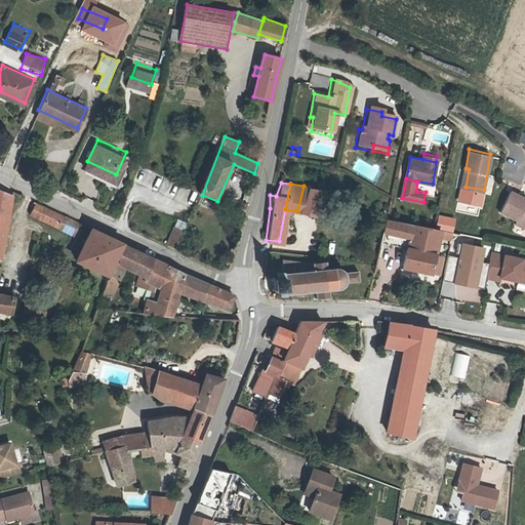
[(304,186),(297,211),(314,214),(321,194),(323,189),(304,186)]
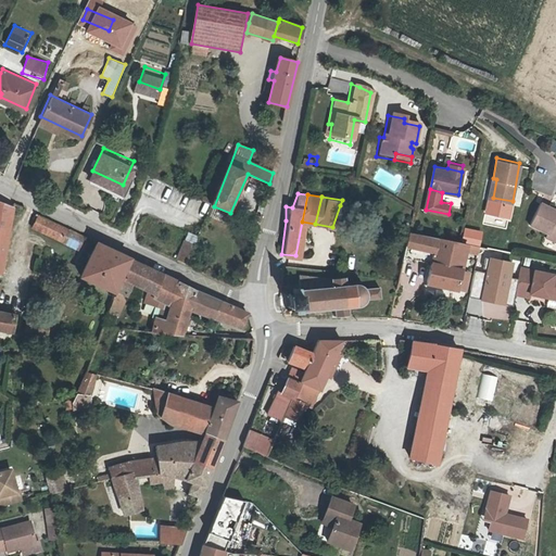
[(555,237),(555,205),(542,200),(532,222),(550,229),(547,234),(555,237)]
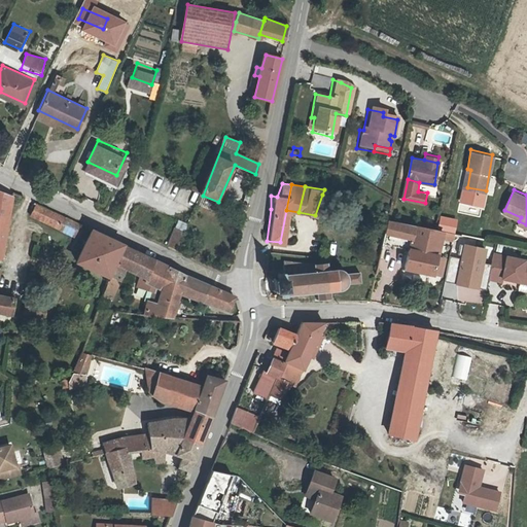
[(70,229),(76,216),(30,195),(25,206),(70,229)]
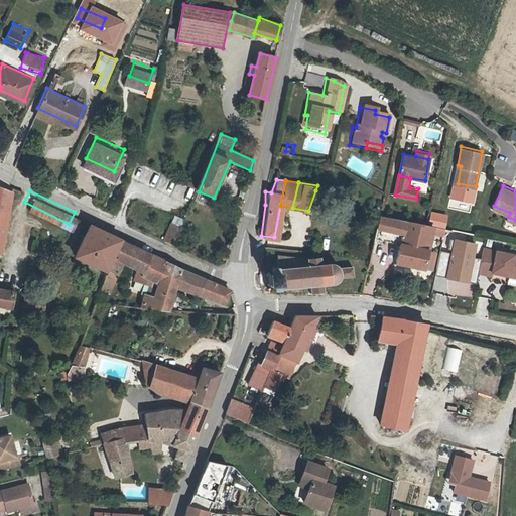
[(397,240),(402,218),(378,213),(373,234),(397,240)]
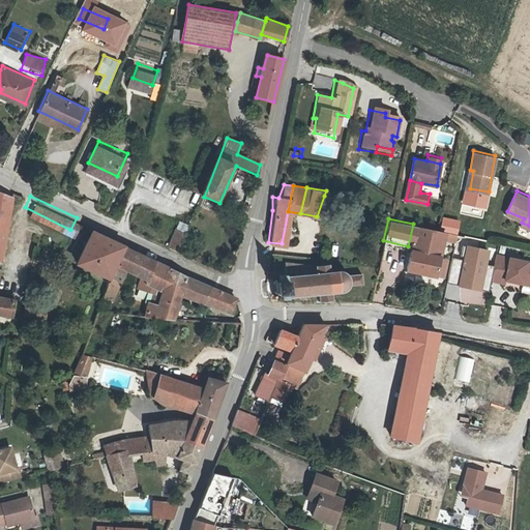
[(181,251),(189,224),(177,221),(169,247),(181,251)]
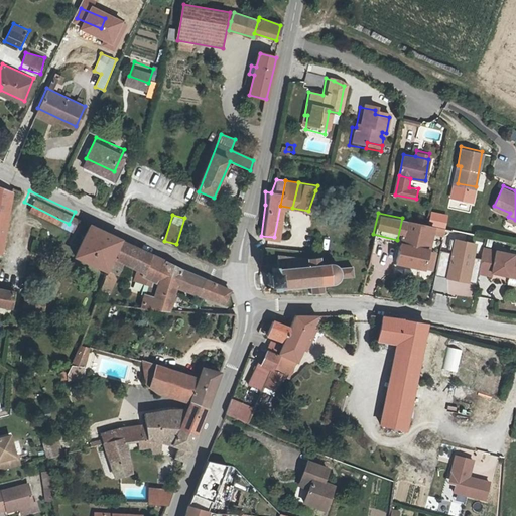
[(105,250),(113,230),(83,216),(73,246),(102,259),(104,254),(105,250)]
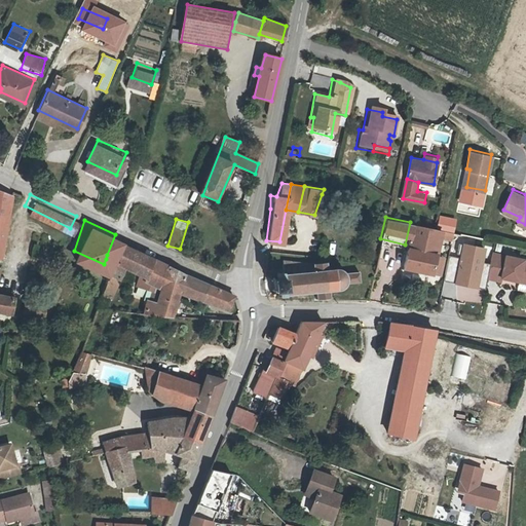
[(405,245),(401,261),(427,268),(427,267),(436,269),(440,253),(431,251),(438,227),(435,226),(410,222),(405,245)]
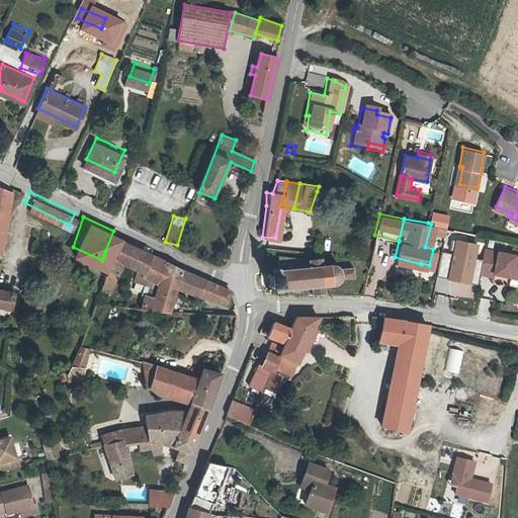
[(113,231),(105,251),(122,259),(131,240),(113,231)]
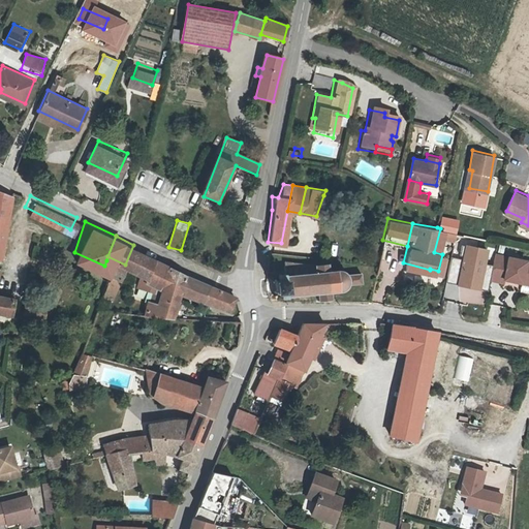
[(466,254),(465,257),(454,255),(447,280),(461,283),(462,275),(481,278),(479,286),(489,288),(491,277),(494,262),(485,261),(488,248),(464,243),(462,253),(466,254)]
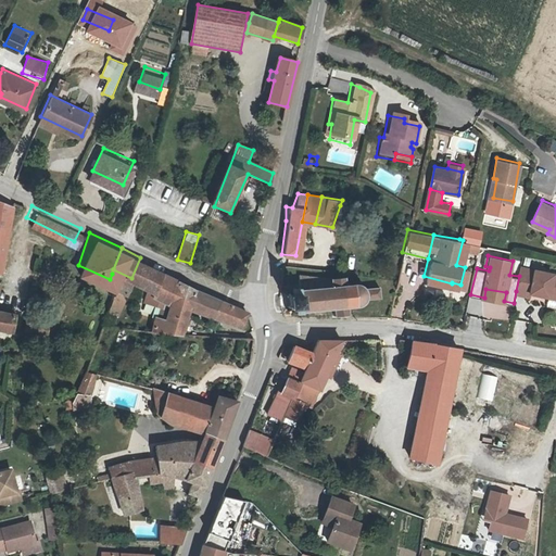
[(140,257),(131,278),(144,283),(153,263),(140,257)]
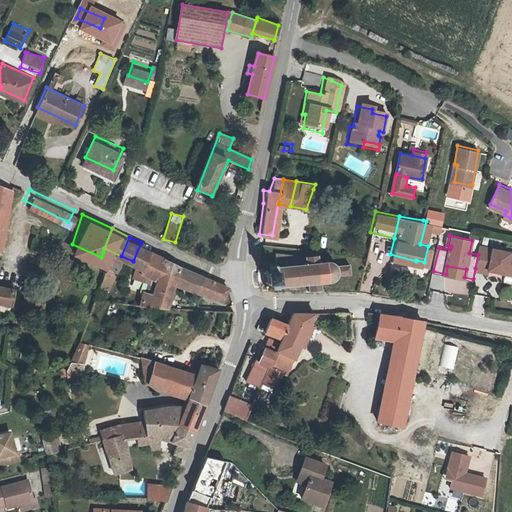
[(175,259),(141,242),(133,261),(132,263),(147,274),(142,286),(133,285),(132,288),(109,284),(106,293),(160,299),(169,274),(175,259)]
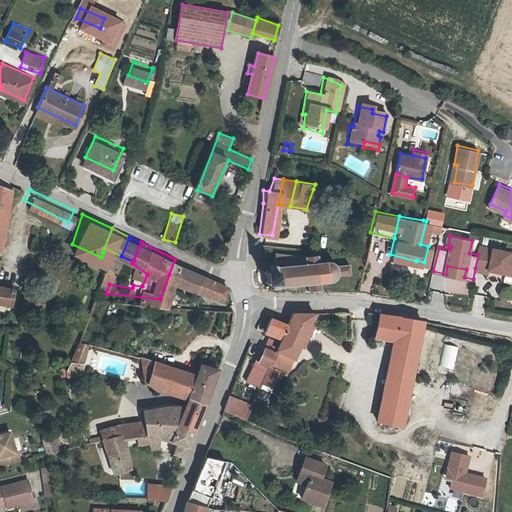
[(511,271),(511,249),(480,244),(478,254),(475,268),(488,271),(489,268),(511,271)]
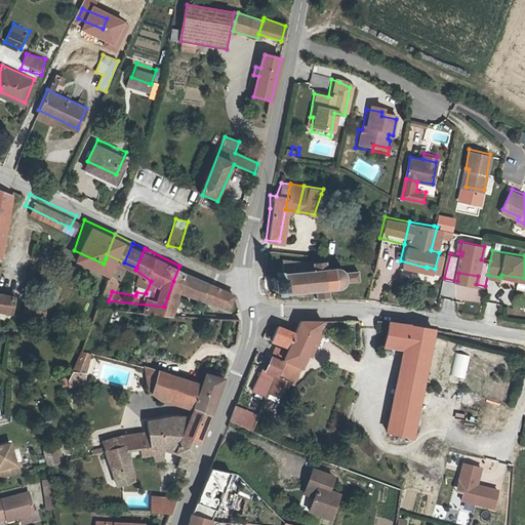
[(106,258),(104,264),(101,272),(108,275),(113,263),(106,258)]
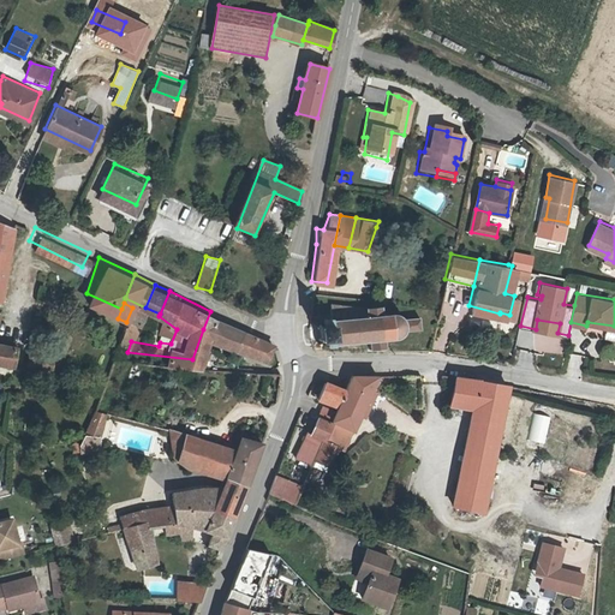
[(364,315),(332,318),(321,320),(322,326),(314,326),(315,340),(322,340),(323,346),(365,341),(366,351),(382,348),(381,340),(390,339),(395,338),(400,335),(404,332),(417,330),(416,316),(400,317),(396,314),(394,312),(390,312),(388,312),(380,314),(378,304),(363,306),(364,315)]
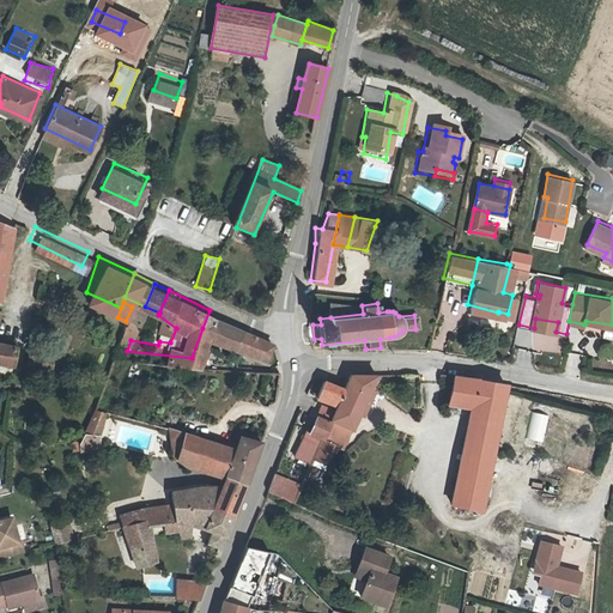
[(331,308),(331,317),(363,314),(362,305),(331,308)]
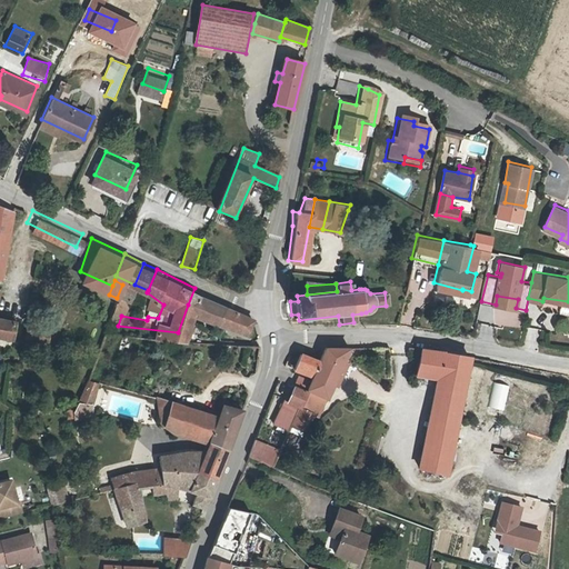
[(195,288),(188,305),(216,315),(243,325),(247,315),(247,312),(195,288)]
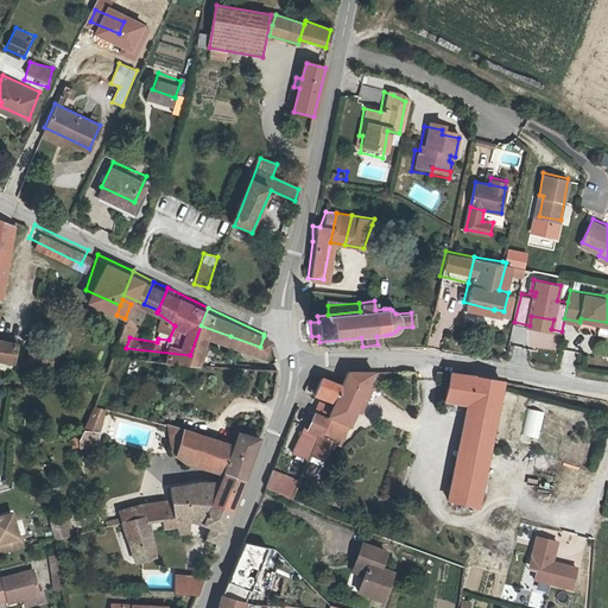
[(553,320),(531,316),(530,325),(551,329),(553,320)]
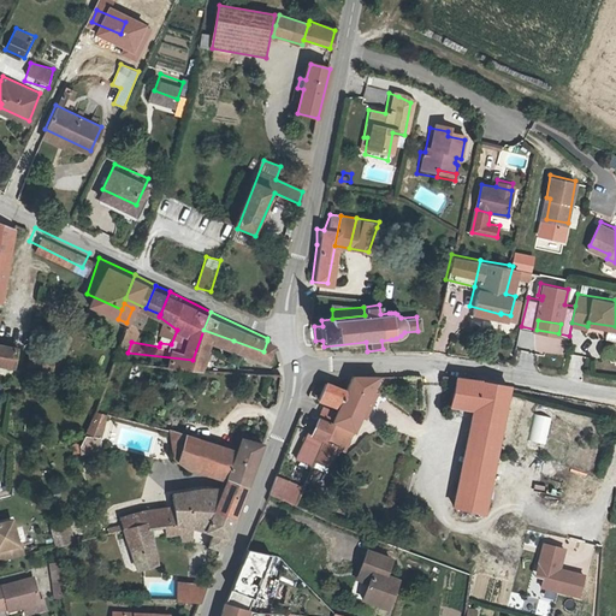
[(0,355),(10,357),(11,350),(15,339),(0,335),(0,355)]
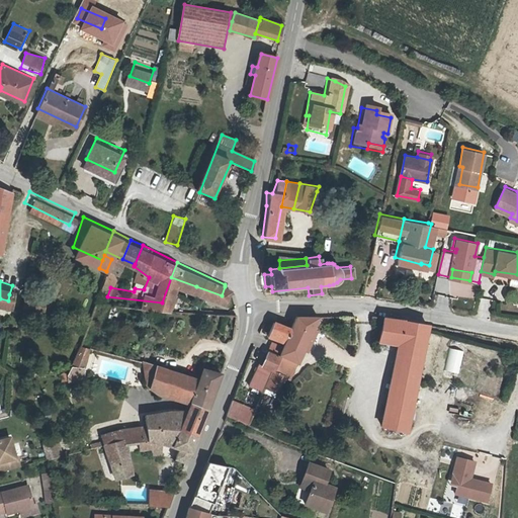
[(249,385),(261,391),(276,370),(290,377),(322,316),(296,315),(292,326),(275,321),(268,336),(274,338),(249,385)]
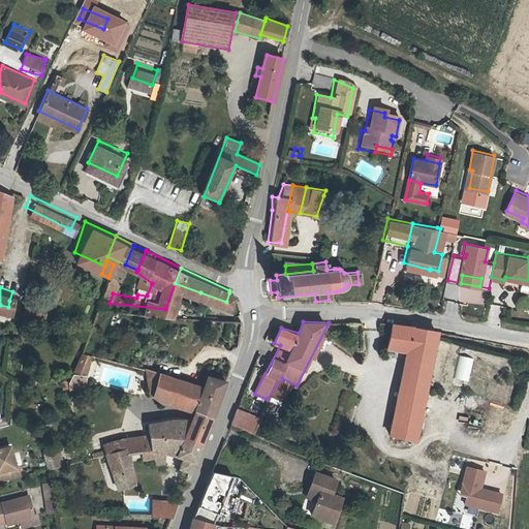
[(391,337),(438,345),(440,336),(413,330),(394,327),(391,337)]
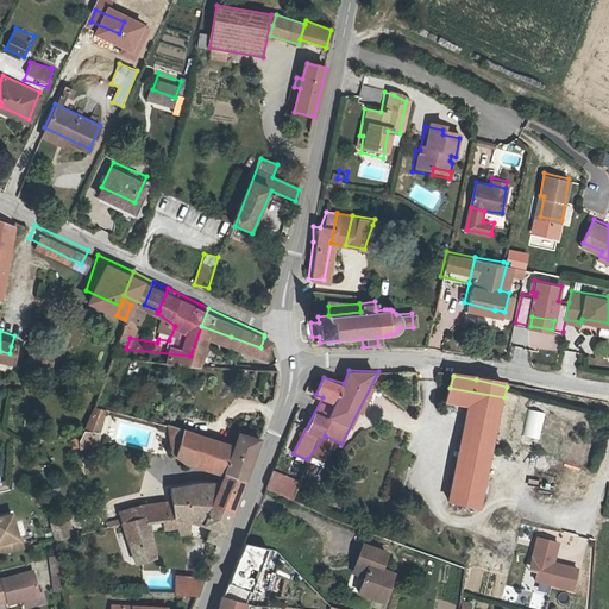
[(471,406),(501,412),(504,397),(450,388),(447,401),(471,406)]
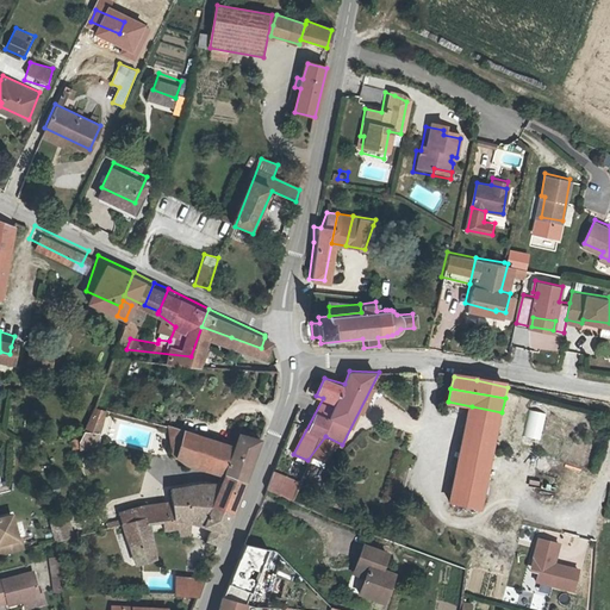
[(99,398),(88,394),(85,408),(80,418),(78,428),(78,439),(92,436),(91,424),(99,398)]
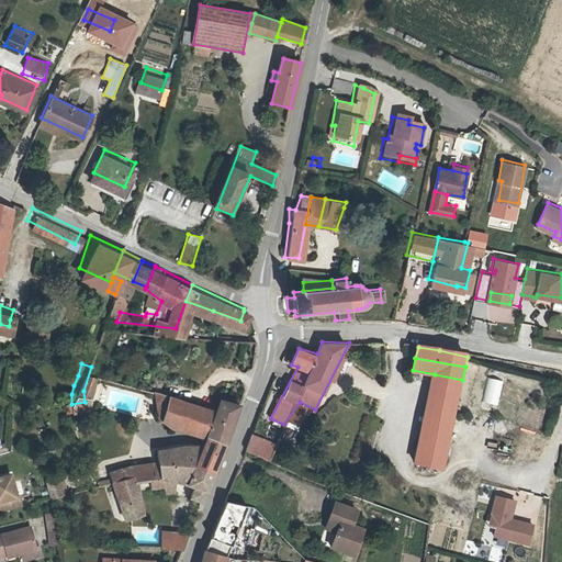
[(453,413),(462,380),(435,374),(415,460),(440,465),(453,413)]
